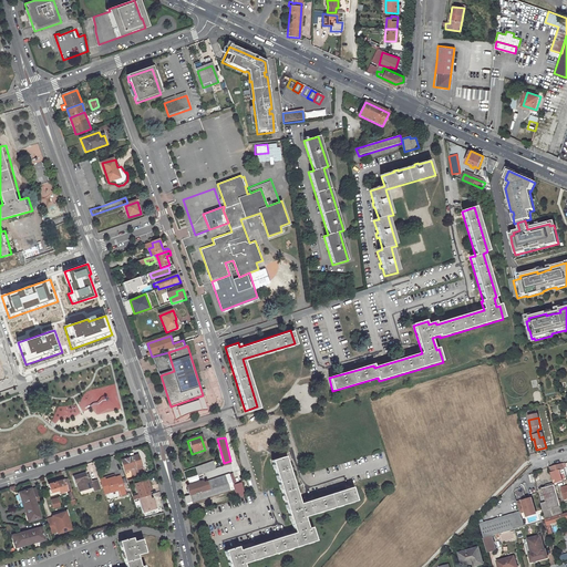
[(142,468),(137,456),(121,462),(124,471),(131,468),(132,475),(137,474),(137,471),(142,468)]
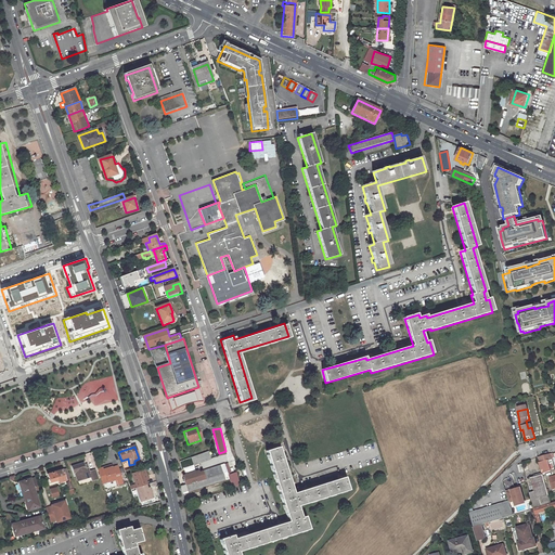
[(267,451),(288,521),(234,538),(233,534),(221,538),(227,554),(237,554),(240,554),(239,552),(308,529),(304,516),(301,517),(297,506),(348,490),(344,477),(294,493),(279,448),(267,451)]
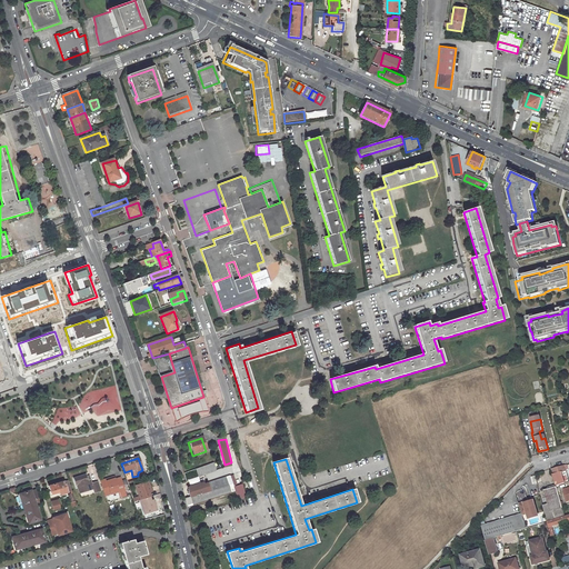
[(197,469),(199,477),(216,471),(213,463),(197,469)]
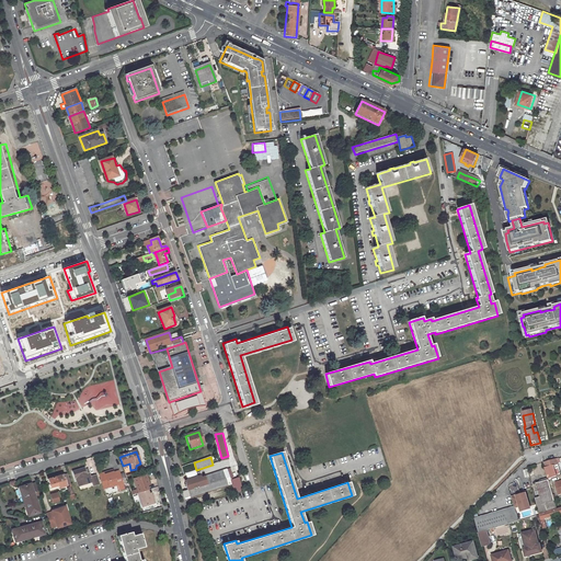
[(86,474),(84,469),(72,473),(75,478),(79,477),(79,479),(76,480),(78,489),(91,484),(92,488),(99,485),(96,477),(90,479),(89,473),(86,474)]
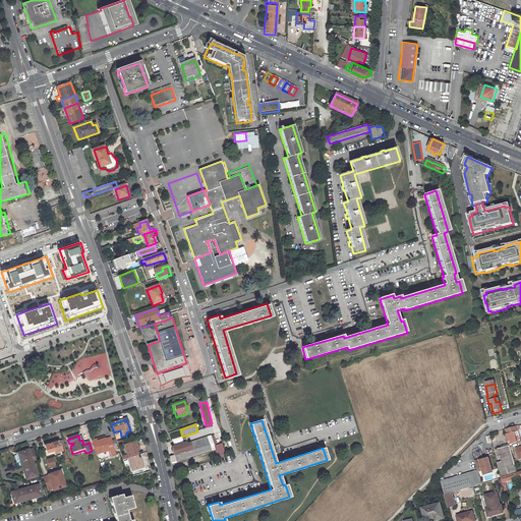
[(214,444),(212,437),(186,444),(172,448),(174,455),(214,444)]
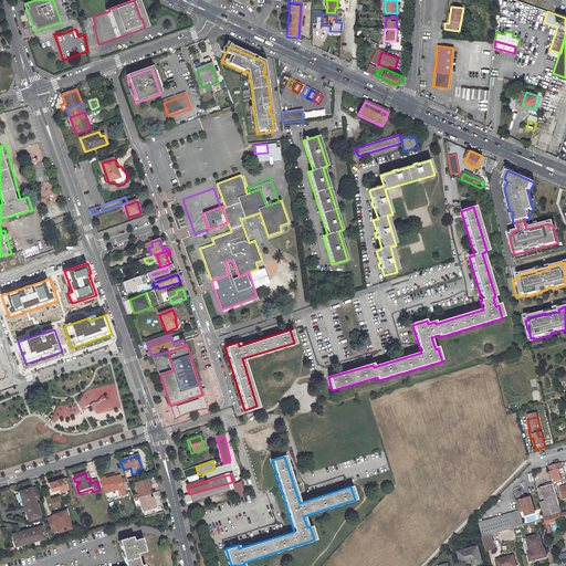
[(124,490),(119,475),(114,478),(114,477),(111,478),(115,491),(117,490),(118,492),(124,490)]
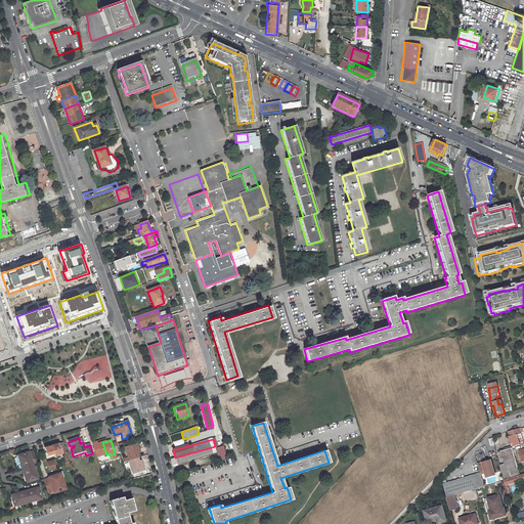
[(63,442),(45,448),(47,456),(54,453),(56,457),(57,457),(57,456),(67,453),(63,442)]
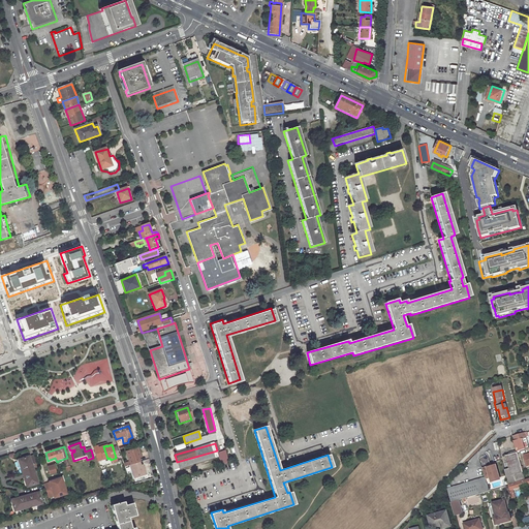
[(97,462),(107,459),(103,446),(99,447),(98,446),(93,447),(97,462)]
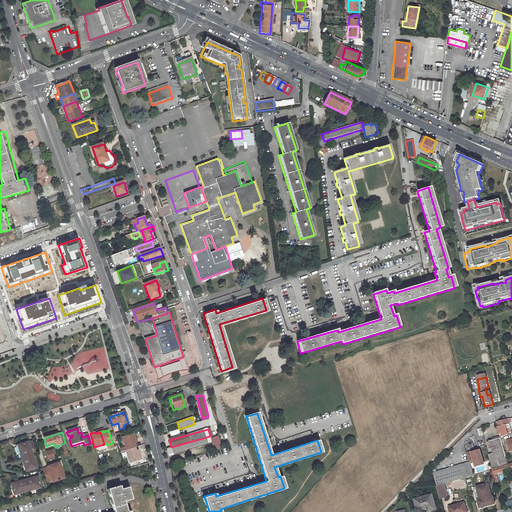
[(132,435),(121,438),(129,464),(140,460),(137,451),(135,452),(133,444),(135,444),(132,435)]
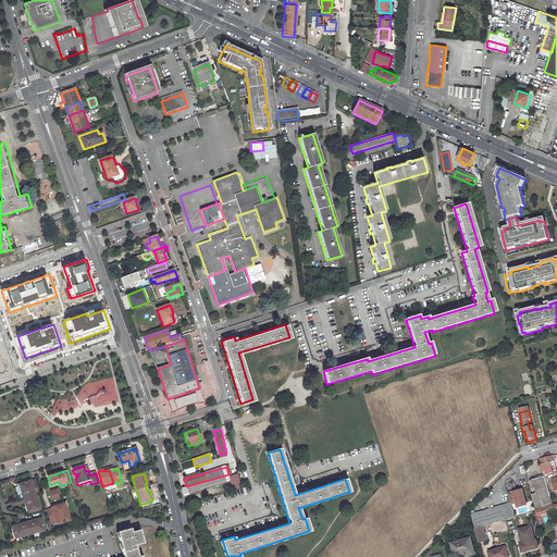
[(186,486),(189,495),(231,482),(233,491),(239,489),(236,475),(232,478),(230,478),(229,474),(186,486)]
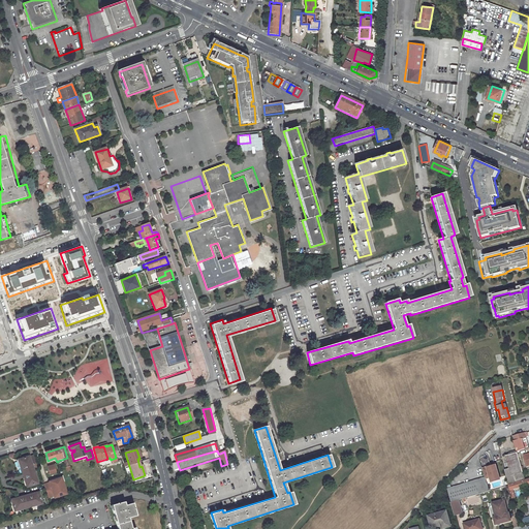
[(522,474),(517,454),(505,457),(509,469),(511,477),(522,474)]
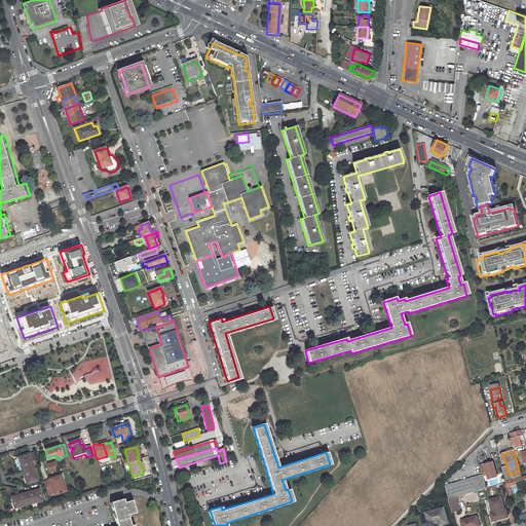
[(29,453),(17,457),(26,484),(37,481),(29,453)]
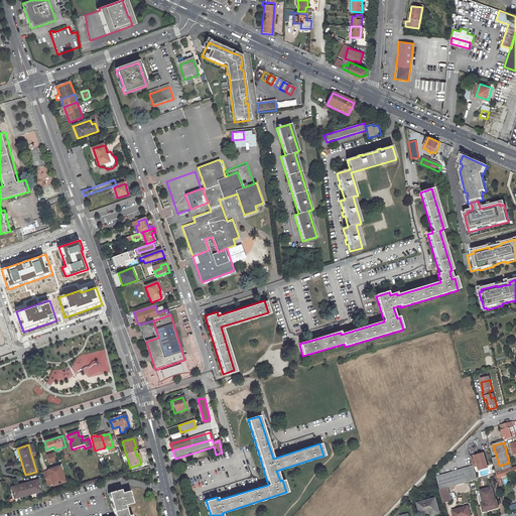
[(471,458),(473,467),(435,477),(439,490),(446,487),(477,479),(475,471),(487,468),(484,455),(471,458)]
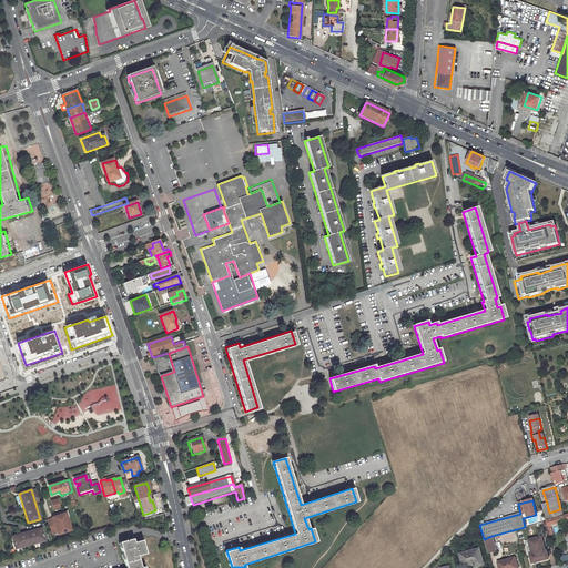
[(545,520),(550,519),(549,513),(547,504),(541,506),(545,520)]
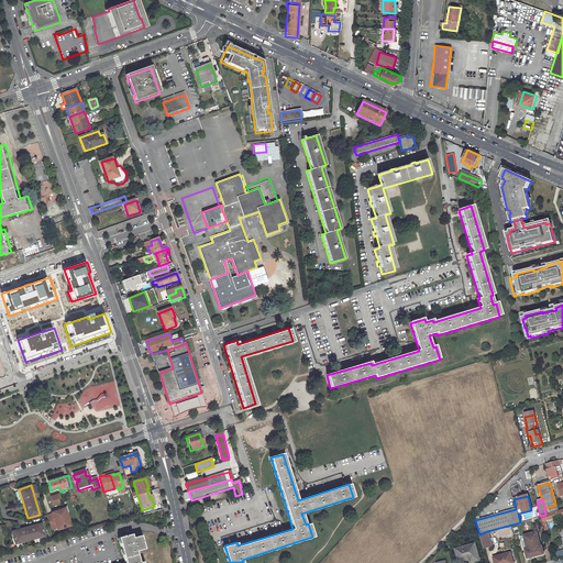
[(544,508),(545,515),(558,511),(555,505),(544,508)]
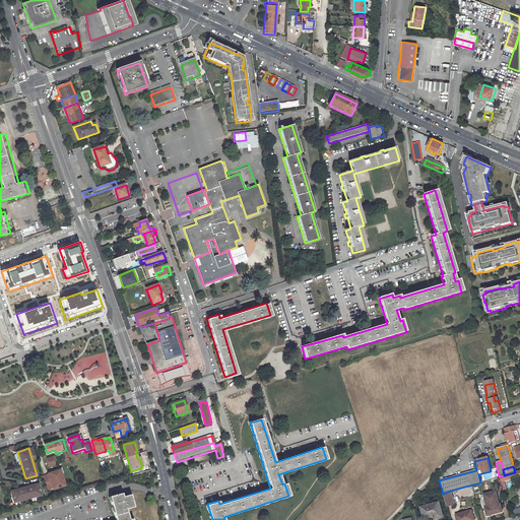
[(47,474),(42,476),(47,490),(52,489),(52,491),(57,489),(57,488),(58,486),(65,484),(63,478),(61,478),(60,475),(61,474),(60,470),(53,471),(54,473),(52,473),(52,472),(47,473),(47,474)]
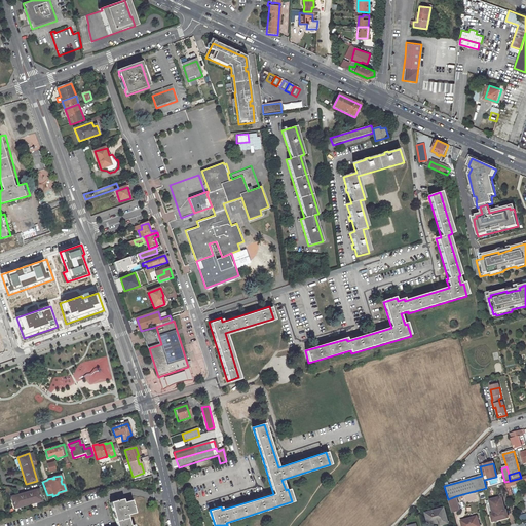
[(510,488),(525,483),(525,486),(525,479),(525,478),(505,483),(509,497),(512,496),(510,488)]
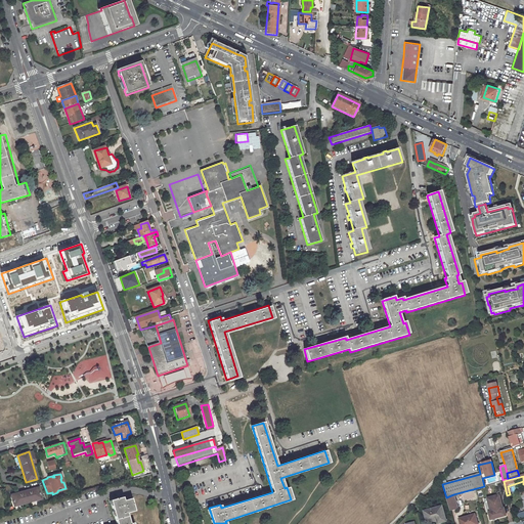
[(41,498),(38,487),(25,491),(28,503),(41,498)]
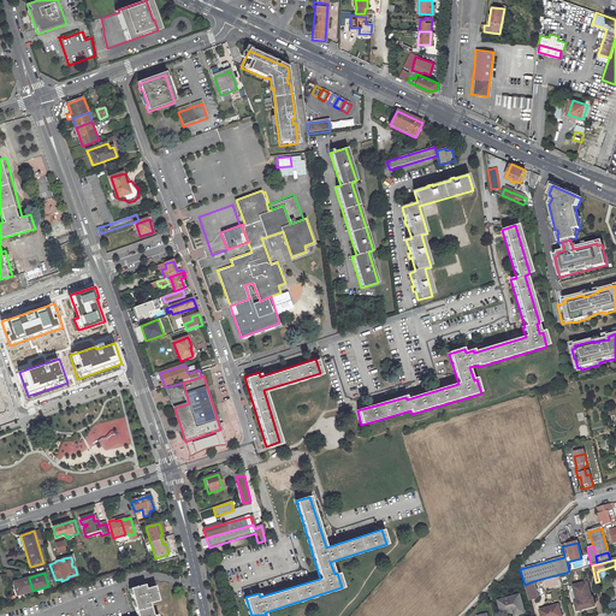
[(29,578),(13,582),(17,596),(33,591),(29,578)]
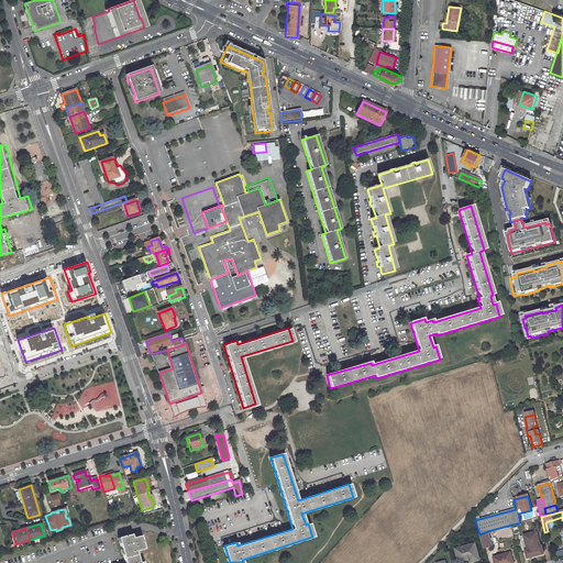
[(483,548),(492,545),(487,531),(479,534),(483,548)]
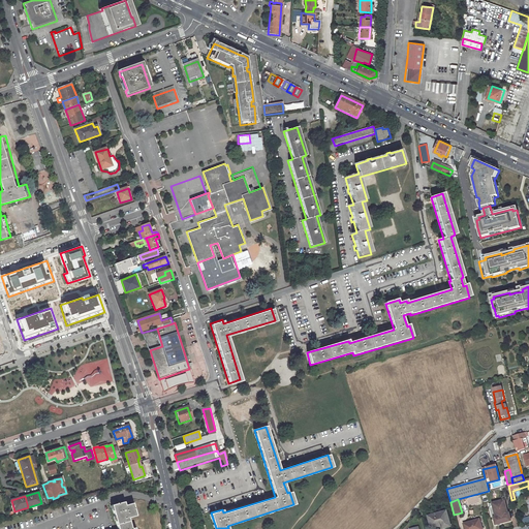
[(137,528),(137,526),(133,527),(131,517),(139,515),(135,502),(128,504),(127,500),(114,503),(120,528),(137,528)]
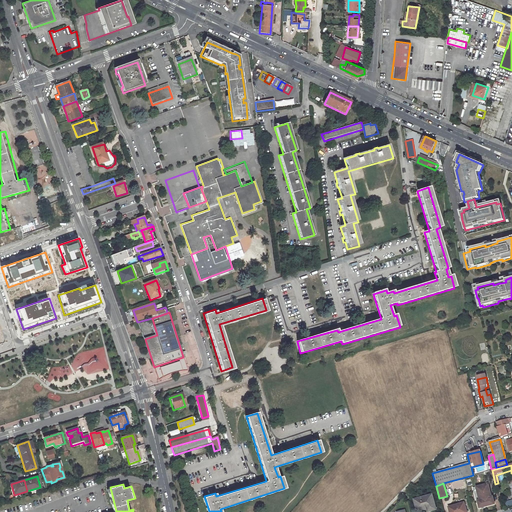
[(488,485),(472,489),(476,502),(478,502),(480,509),(494,505),(492,498),(491,498),(488,485)]
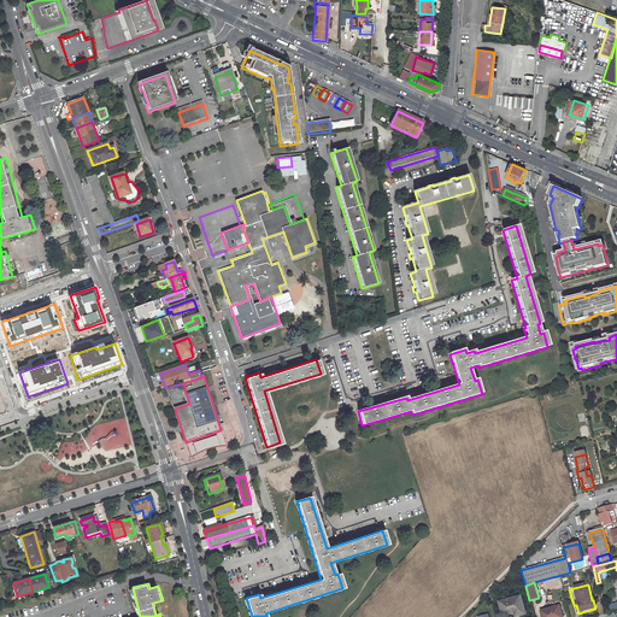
[(519,597),(499,603),(503,616),(515,615),(515,616),(524,613),(519,597)]
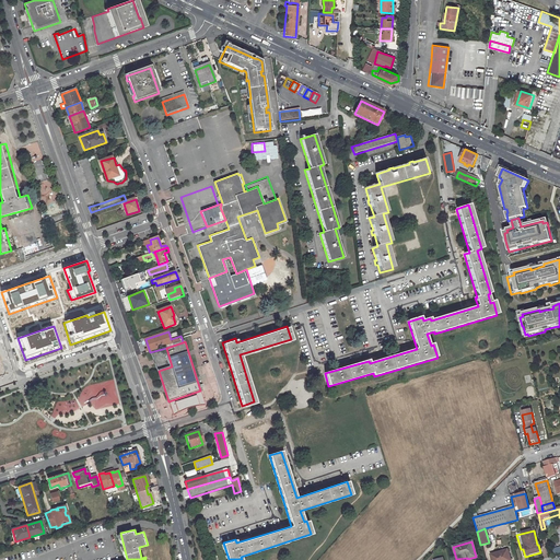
[(510,559),(508,550),(490,555),(490,559),(511,559),(510,559)]
